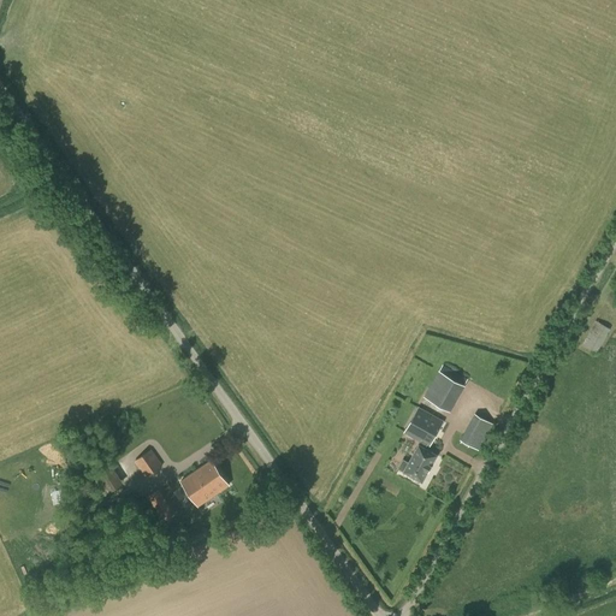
[(582,344),(597,353),(610,330),(596,321),(582,344)]
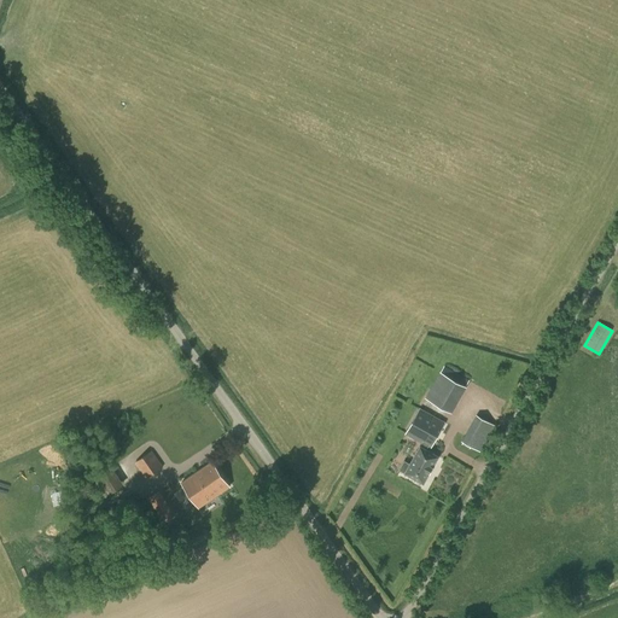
[(439,373),(425,397),(453,413),(466,388),(439,373)]
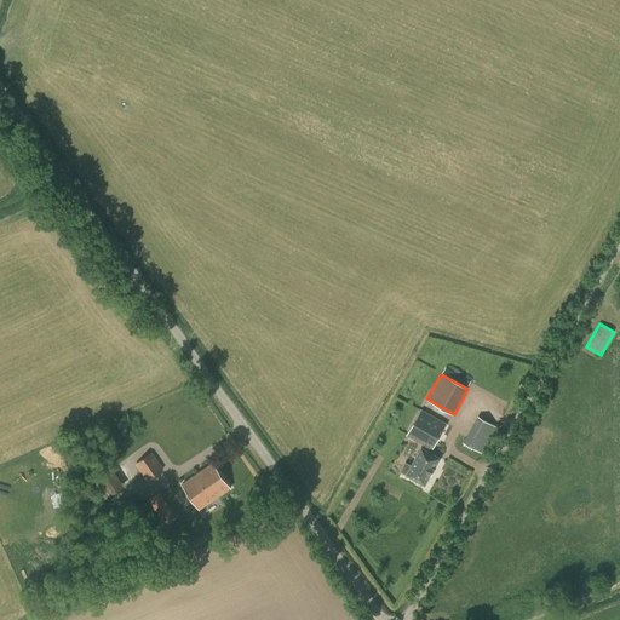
[(423,448),(428,452),(430,448),(432,449),(447,425),(422,411),(408,436),(424,446),(423,448)]
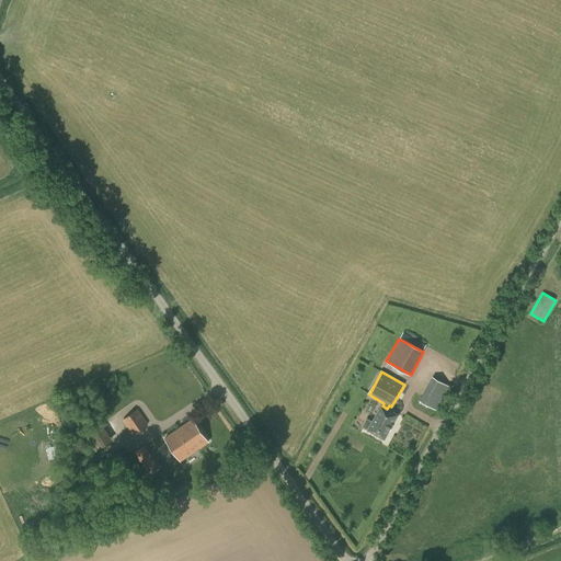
[(432,379),(419,401),(423,403),(435,410),(448,388),(432,379)]
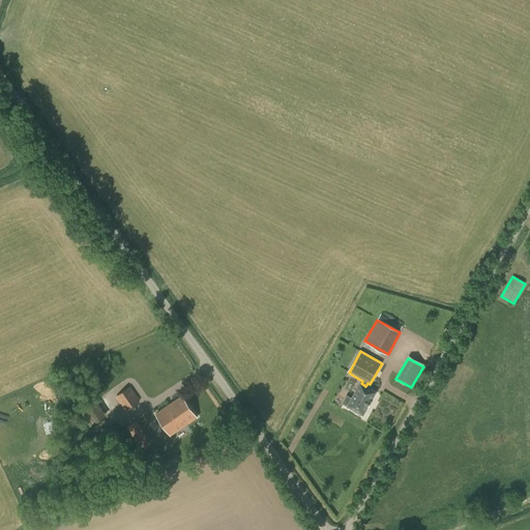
[(360,383),(352,399),(347,395),(343,403),(348,406),(363,414),(376,391),(365,386),(361,383),(360,383)]
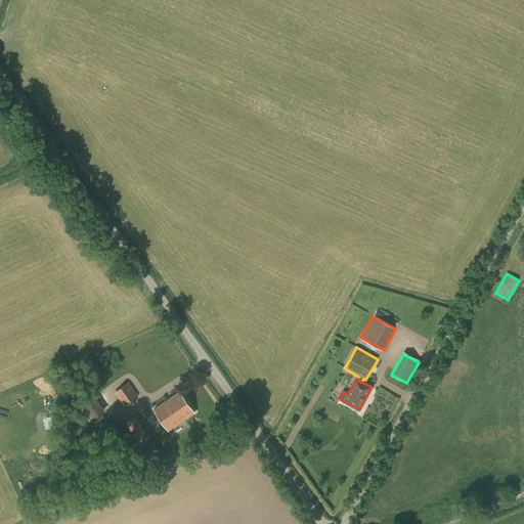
[(114,392),(124,406),(138,396),(129,382),(114,392)]
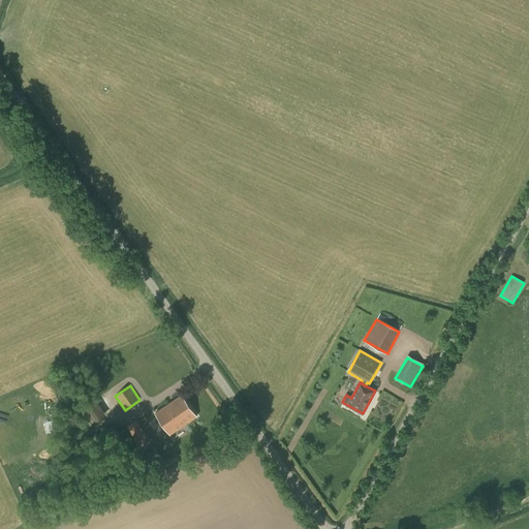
[(156,413),(170,435),(196,416),(182,396),(156,413)]
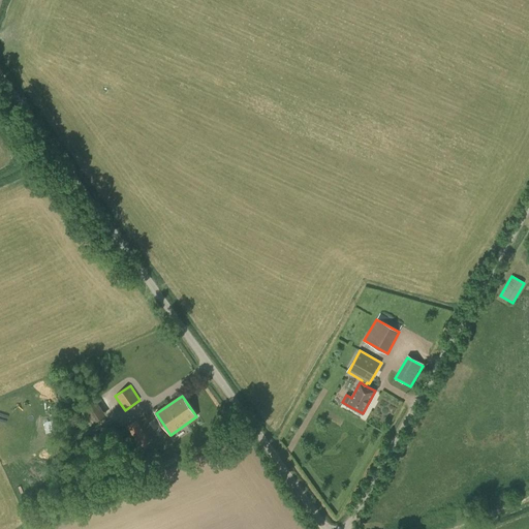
[(126,427),(141,447),(150,441),(135,419),(126,427)]
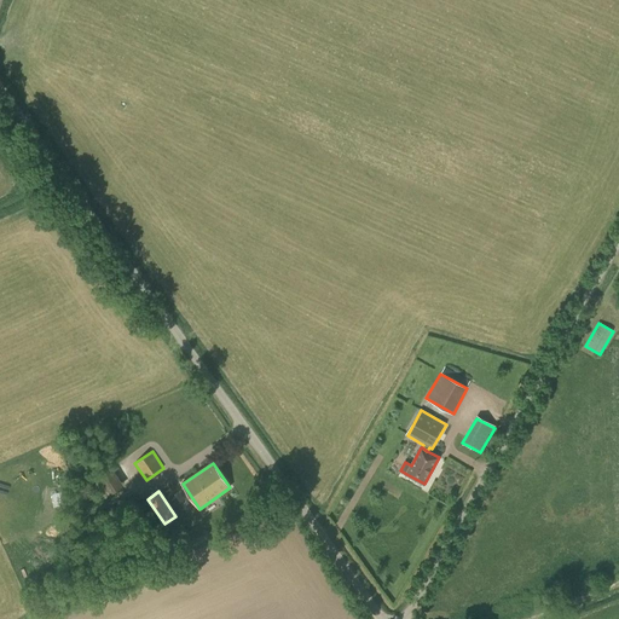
All buildings are outlined.
